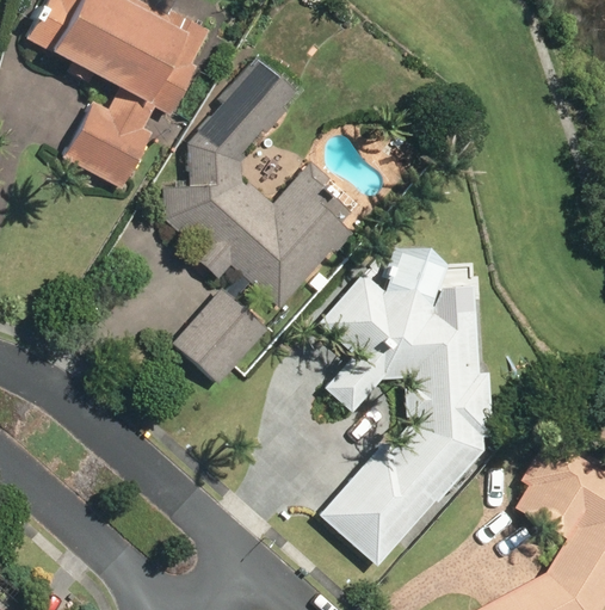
[(93,104),(65,160),(122,189),(150,133),(144,130),(155,108),(172,116),(215,37),(147,0),(45,0),(26,37),(119,87),(107,111),(93,104)]
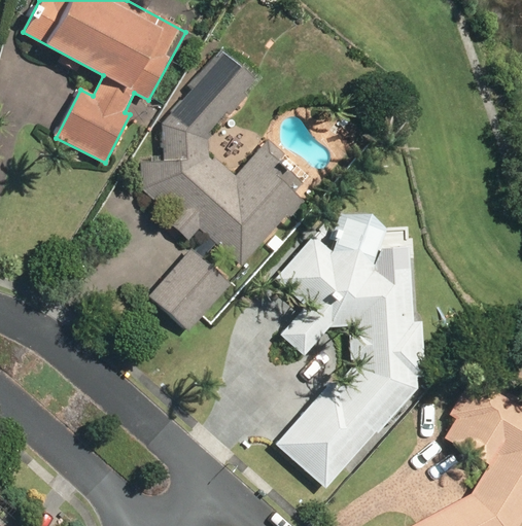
[(284,158),(287,153),(269,137),(237,175),(215,156),(213,138),(233,115),(237,118),(268,81),(227,46),(162,123),(164,145),(132,183),(167,213),(161,220),(187,243),(200,229),(245,267),(315,184),(284,158)]
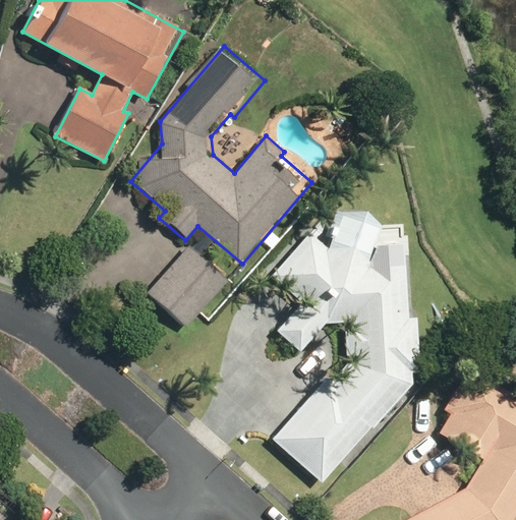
[(352,346),(272,440),(326,484),(415,379),(423,379),(419,316),(411,316),(408,258),(371,262),(383,216),(338,206),(329,246),(311,231),(271,275),(300,303),(274,332),(298,354),(328,323),(352,346)]
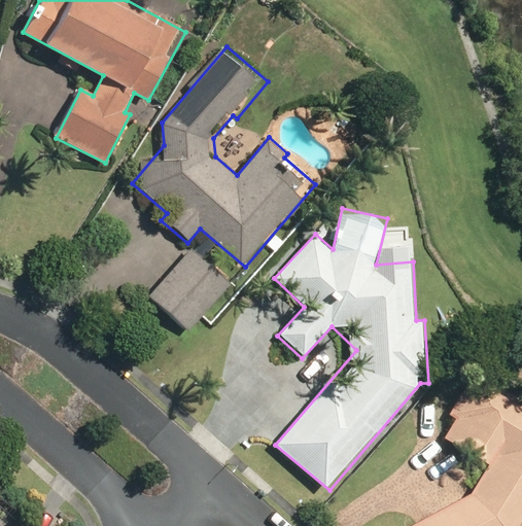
[(234,280),(192,246),(148,297),(190,331),(234,280)]
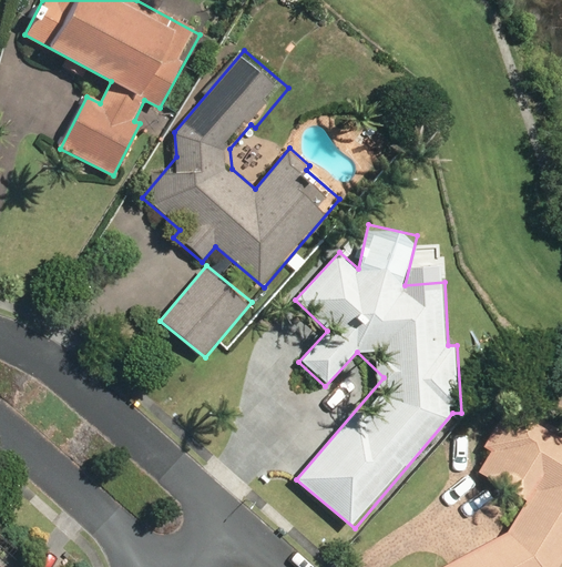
[(525,505),(509,532),(443,566),(561,566),(561,409),(517,385),(481,446),(489,451),(474,476),(525,505)]
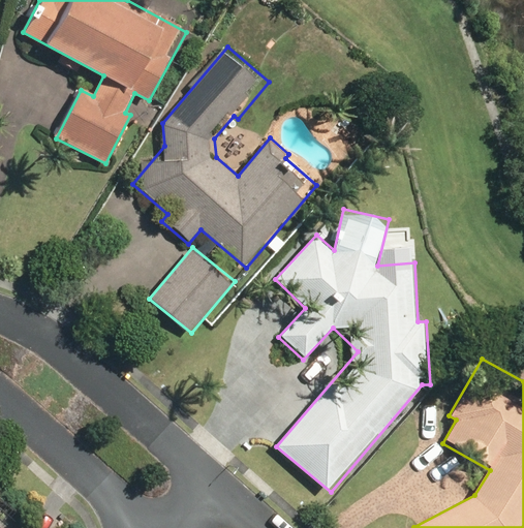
All buildings are outlined.
